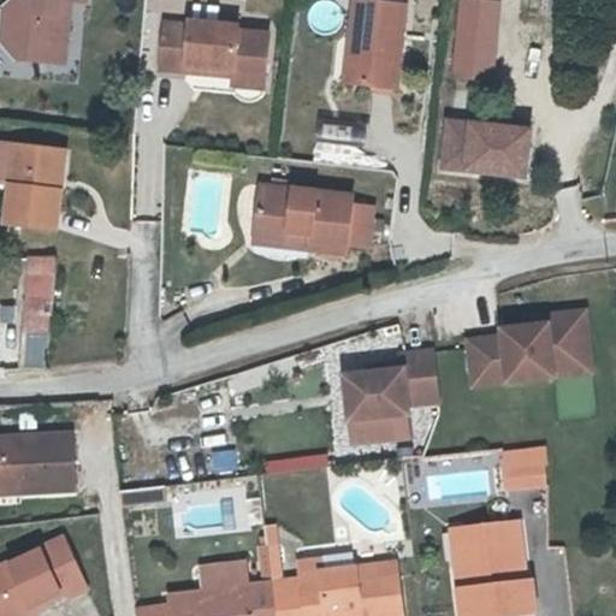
[(23,0),(23,3),(16,3),(9,10),(4,43),(18,61),(43,64),(45,47),(70,51),(73,1),(88,3),(88,0),(23,0)]
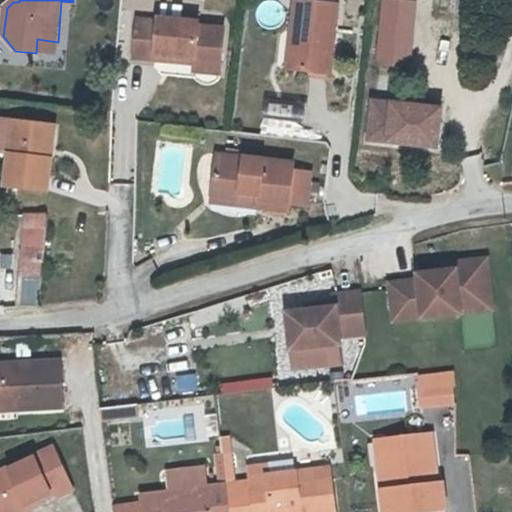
[(291,33),(288,70),(326,74),(332,5),(290,0),(286,32),(291,33)]
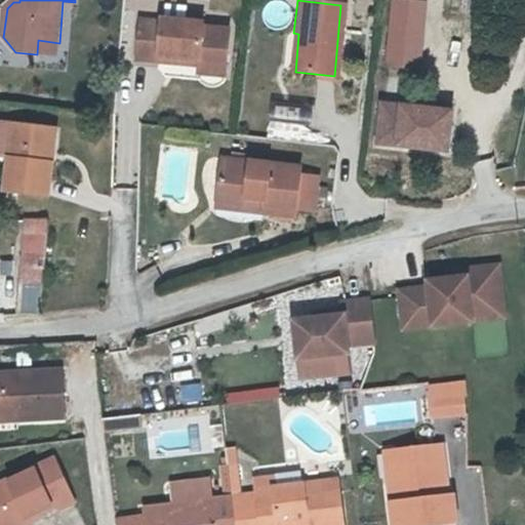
[(200,64),(228,66),(231,32),(203,30),(204,24),(162,19),(161,25),(140,23),(137,61),(160,62),(161,57),(200,61),(200,64)]
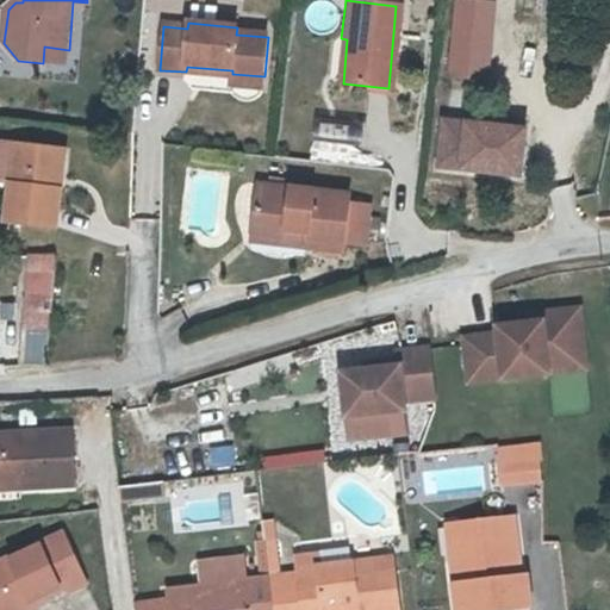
[(347,39),(341,38),(336,83),(343,83),(347,39)]
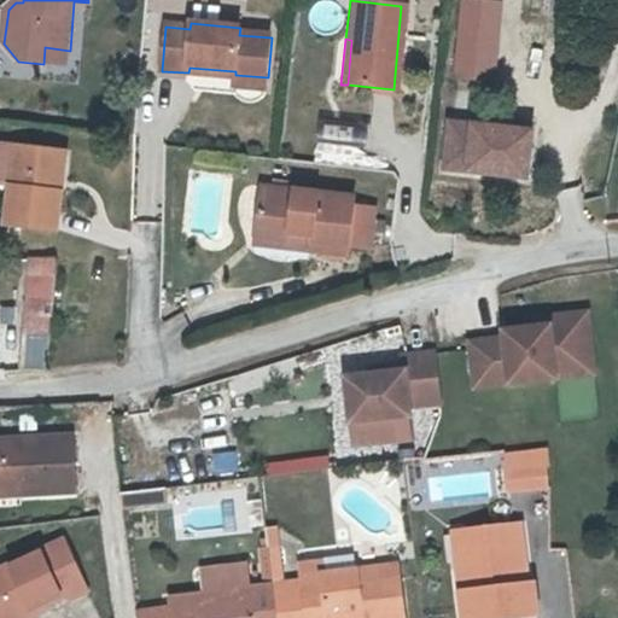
[(70,51),(45,47),(44,64),(68,68),(70,51)]
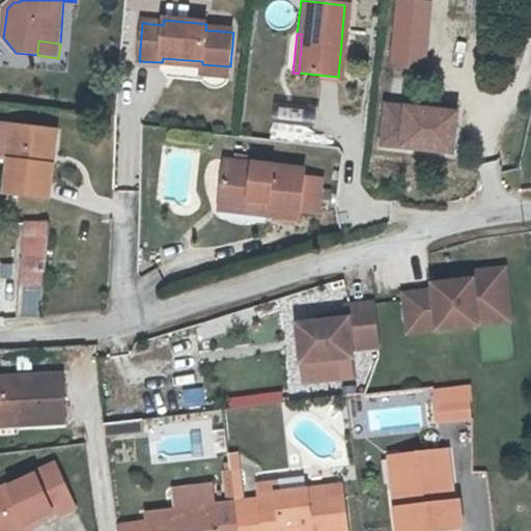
[(230,66),(202,64),(200,77),(229,80),(230,66)]
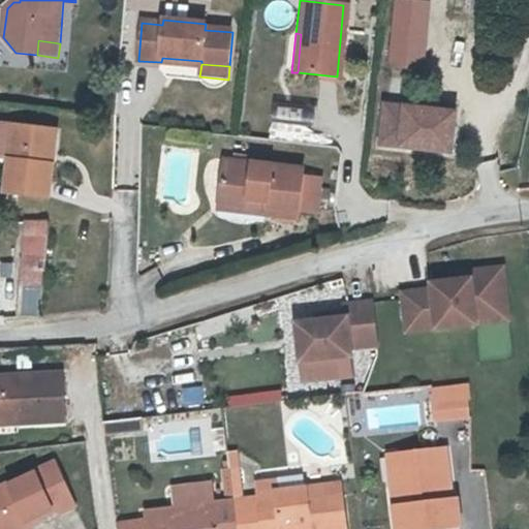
[(378,99),(371,145),(448,156),(455,111),(378,99)]
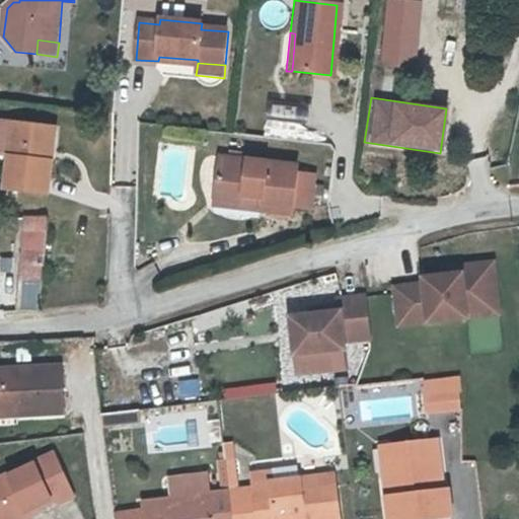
[(11,124),(0,122),(0,155),(8,156),(11,124)]
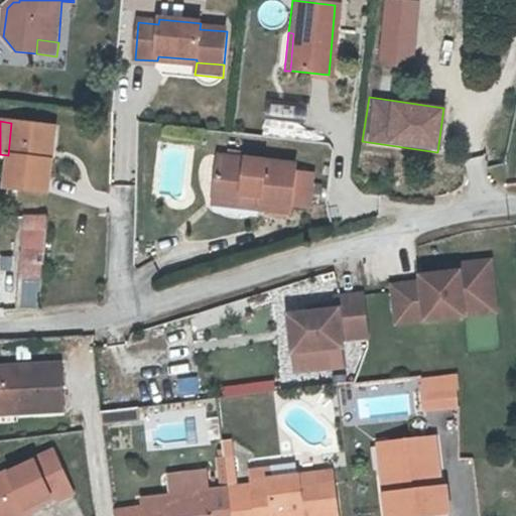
[(46,159),(49,127),(11,123),(8,155),(5,188),(48,192),(51,160),(46,159)]
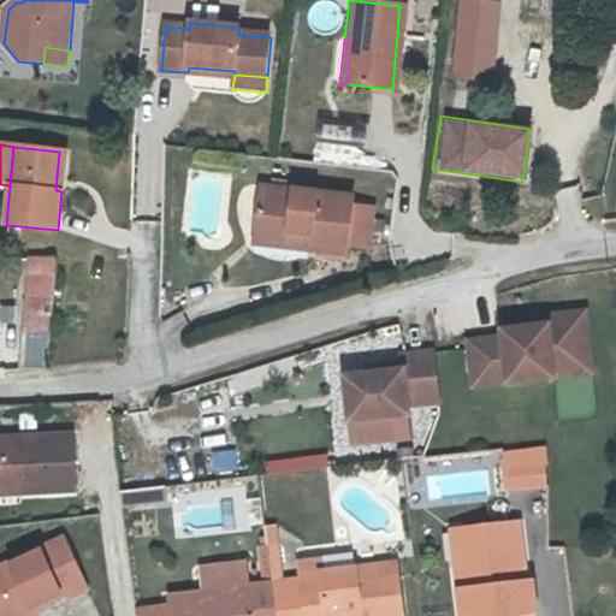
[(326,148),(325,160),(371,163),(372,152),(326,148)]
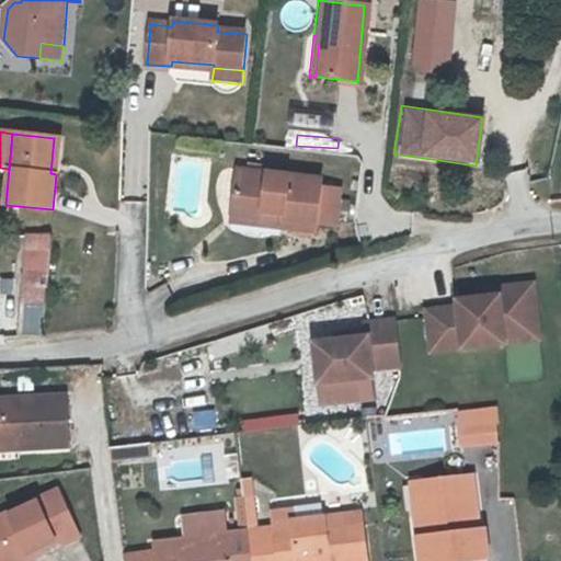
[(50,173),(56,174),(60,139),(54,138),(50,173)]
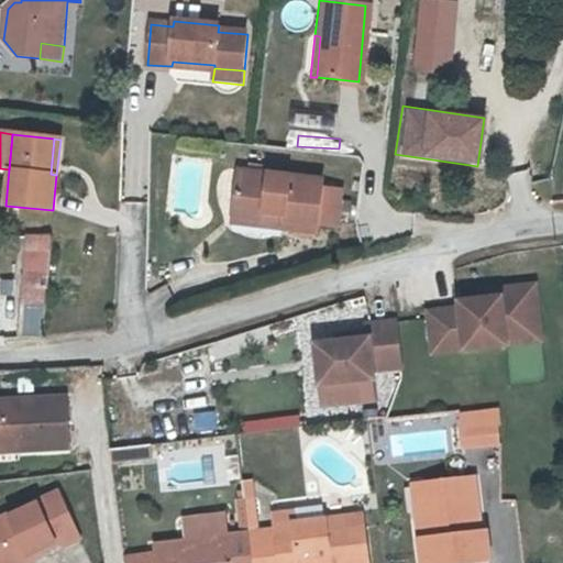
[(245,189),(239,188),(236,214),(265,218),(267,218),(267,217),(268,211),(287,212),(285,227),(319,231),(321,221),(340,223),(343,187),(324,185),(326,177),(269,170),(271,164),(253,163),(252,169),(247,169),(245,189)]
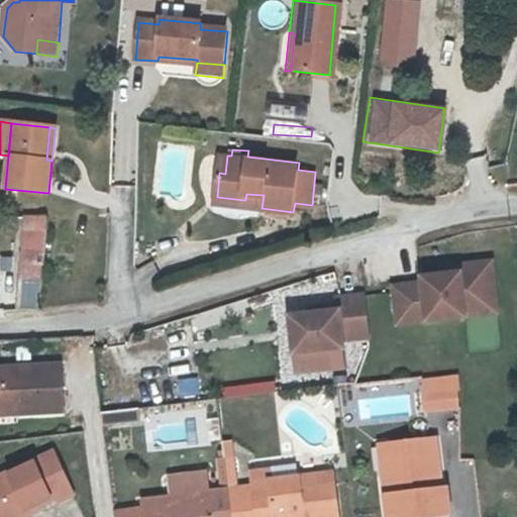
[(243,200),(217,197),(216,202),(262,208),(264,195),(246,194),(245,199),(245,200),(243,200)]
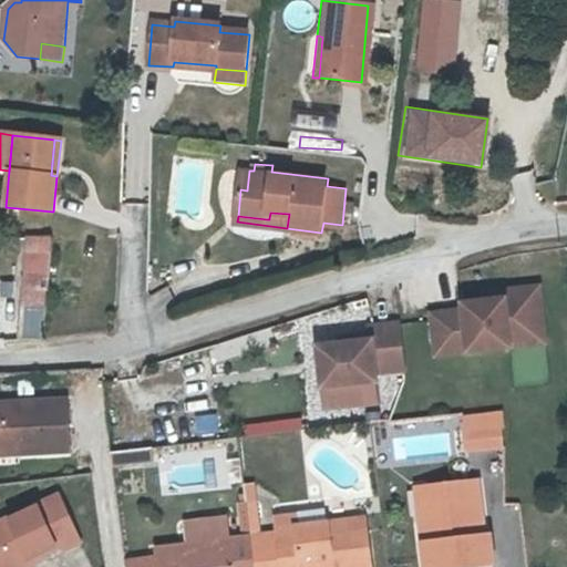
[(41,342),(50,237),(27,236),(18,340),(41,342)]
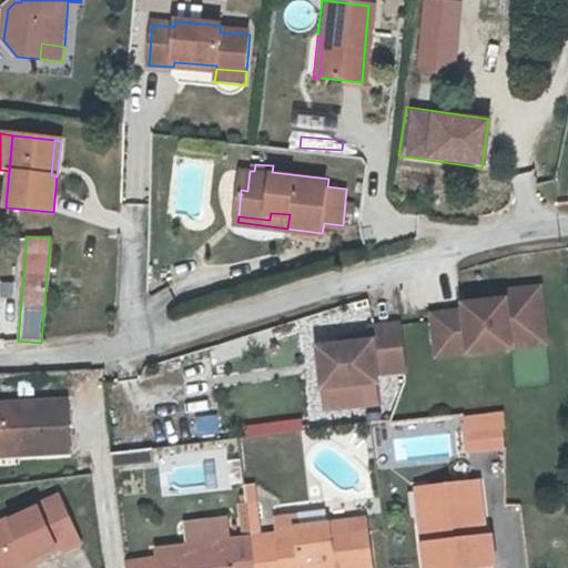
[(544,327),(537,283),(501,287),(503,296),(462,301),(462,307),(430,312),(436,354),(509,344),(508,332),(544,327)]
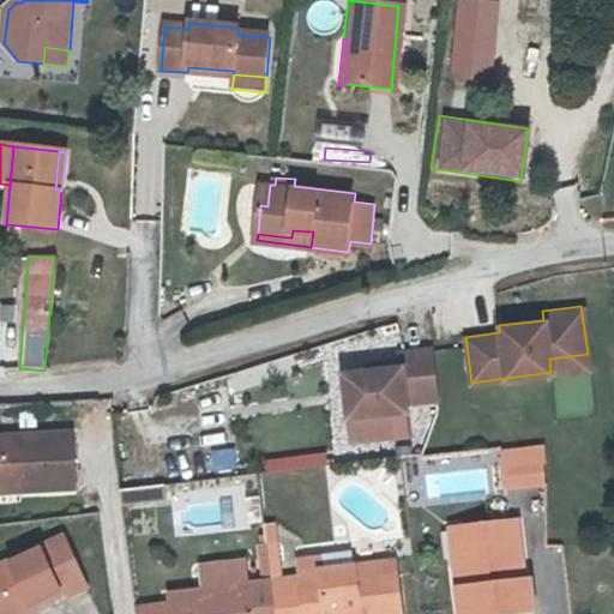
[(543,320),(542,311),(521,314),(522,323),(543,320)]
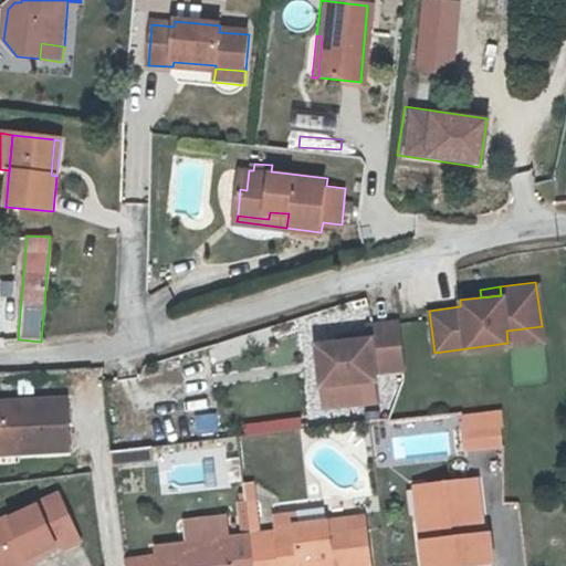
[(397,322),(367,325),(369,338),(316,344),(321,385),(375,379),(374,370),(401,367),(397,322)]
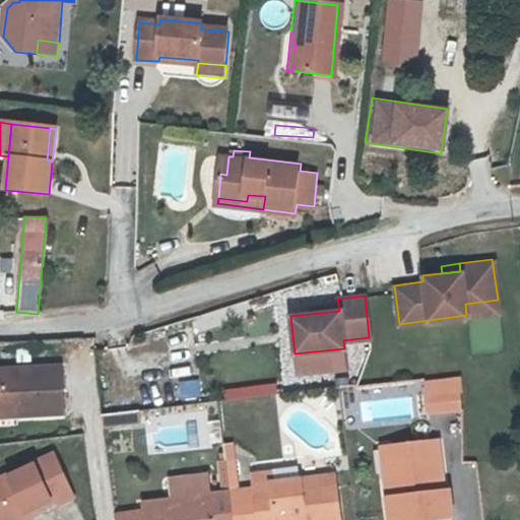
[(499,311),(498,300),(465,304),(466,315),(499,311)]
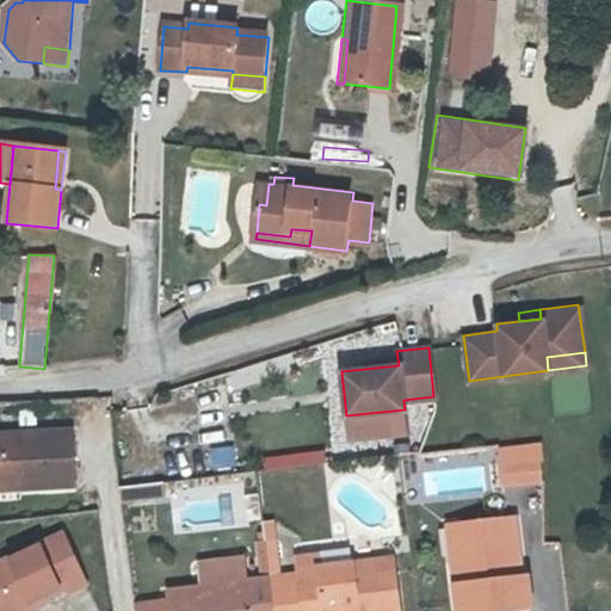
[(0,476),(19,476),(20,485),(73,483),(71,430),(0,432),(0,476)]
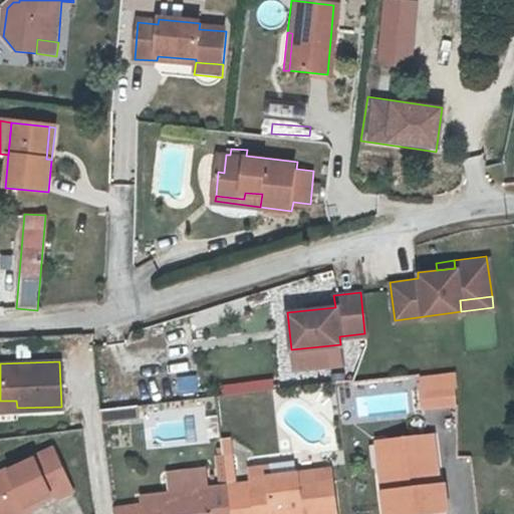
[(202,365),(172,369),(173,383),(204,379),(202,365)]
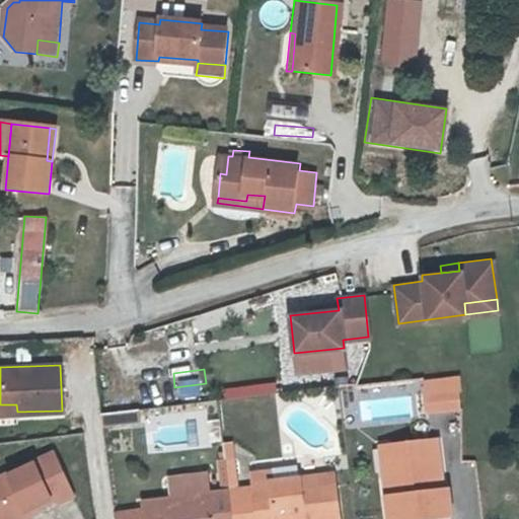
[(460,375),(424,379),(427,411),(460,408),(458,389),(461,389),(460,375)]
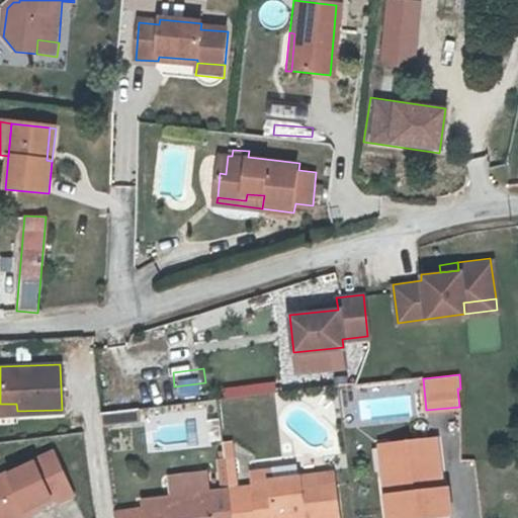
[(273,394),(272,381),(222,385),(222,398),(273,394)]
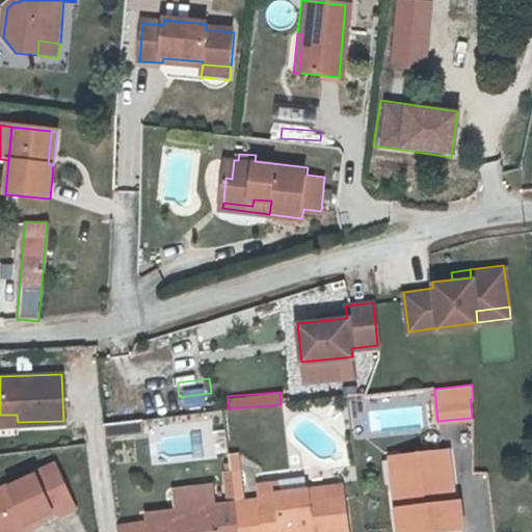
[(0,423),(18,422),(17,415),(0,415),(0,423)]
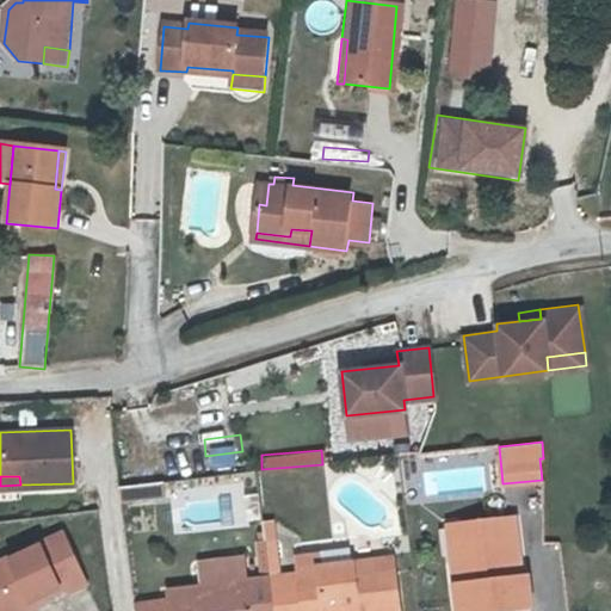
[(159,479),(121,483),(122,498),(160,494),(159,479)]
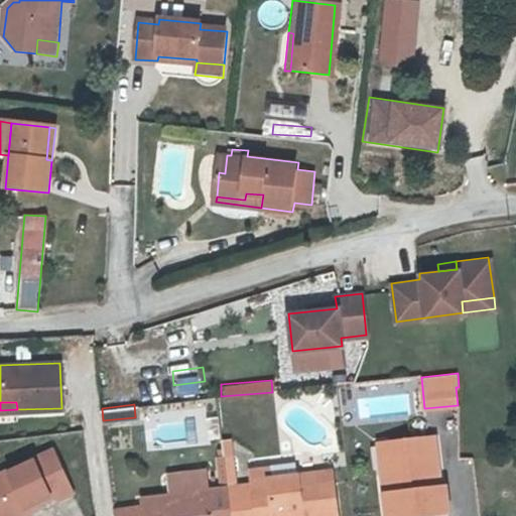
[(390,466),(379,469),(384,515),(396,515),(445,510),(445,493),(434,494),(431,473),(436,472),(432,438),(389,443),(390,466)]
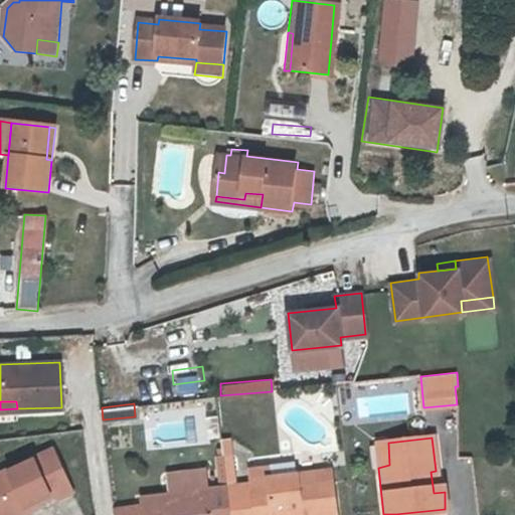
[(229,439),(219,440),(220,455),(224,488),(234,486),(229,439)]
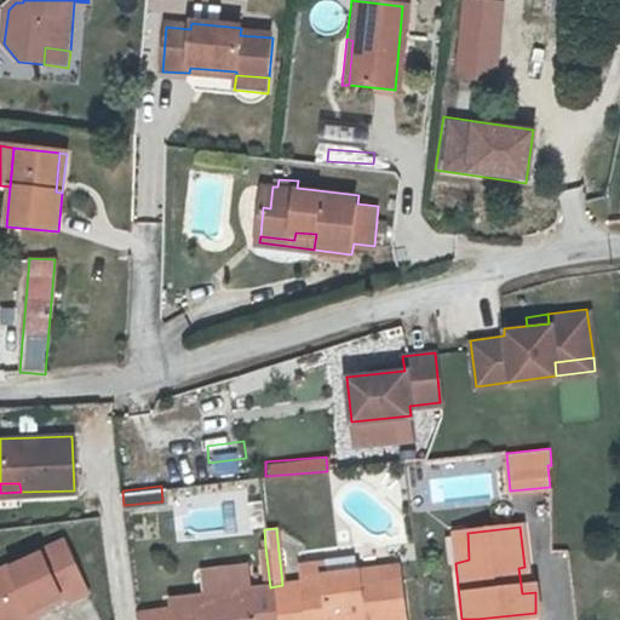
[(453,534),(455,563),(469,560),(468,533),(453,534)]
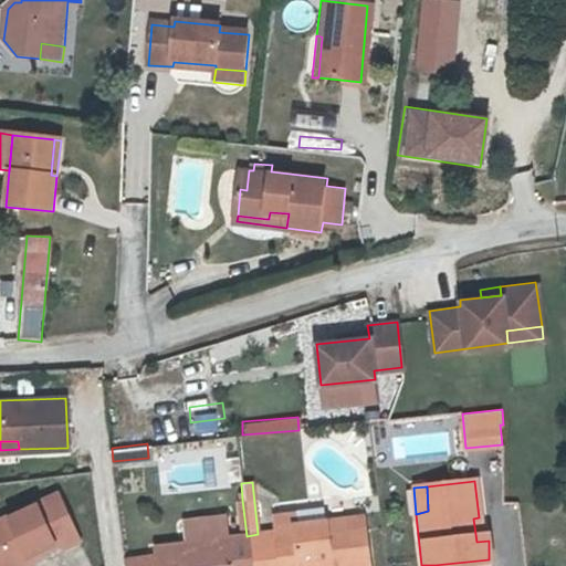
[(0,517),(0,547),(8,565),(60,543),(62,551),(80,543),(56,493),(0,517)]
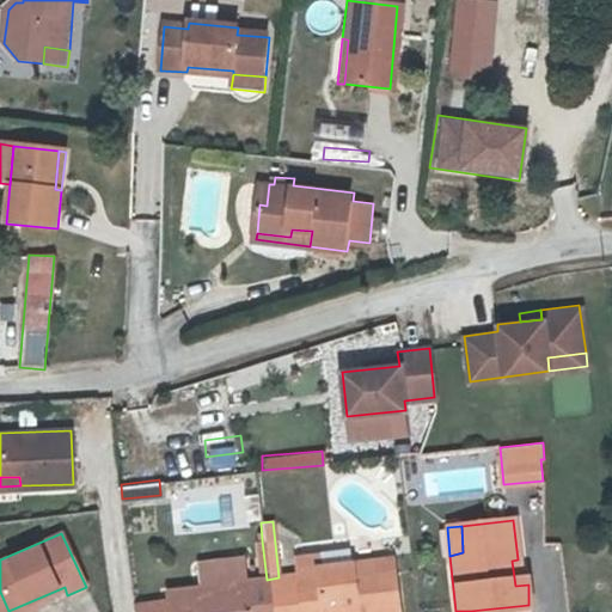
[(256,581),(267,580),(262,540),(251,542),(256,581)]
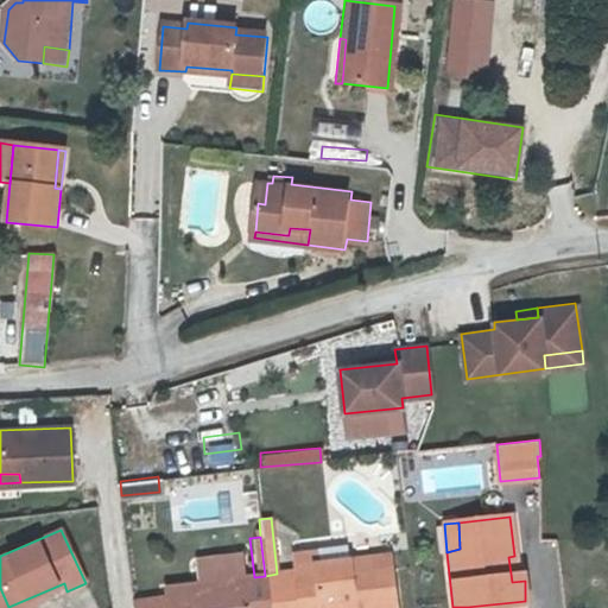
[(353,574),(350,558),(317,562),(316,550),(292,552),(295,572),(277,574),(265,576),(266,590),(268,607),(396,607),(392,569),(390,569),(353,574)]
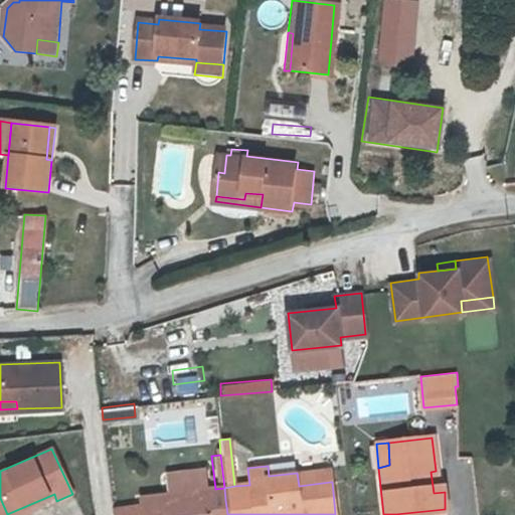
[(328,468),(297,473),(299,486),(330,482),(328,468)]
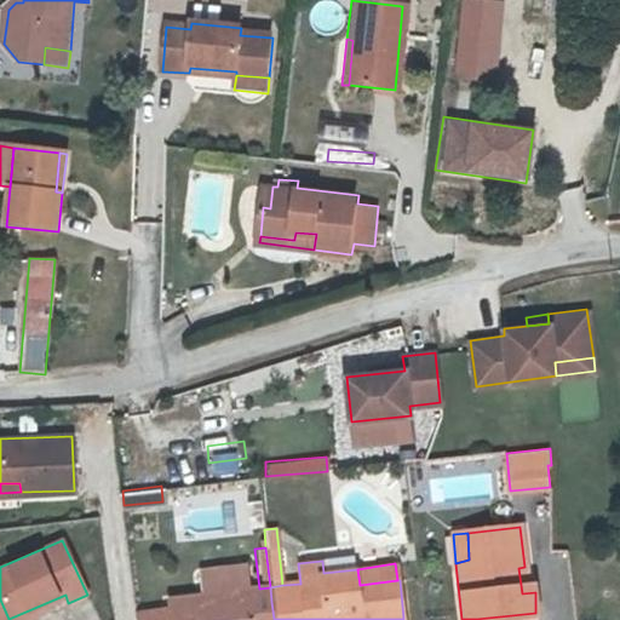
[(196,596),(245,590),(242,568),(195,574),(196,596)]
